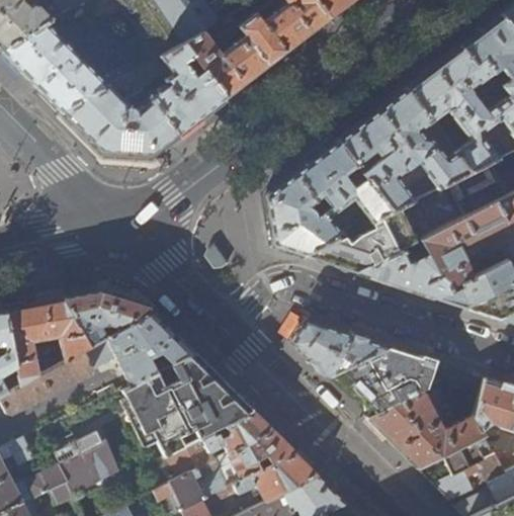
[(0,0),(0,49),(4,53),(49,24),(57,19),(69,12),(70,11),(87,0),(45,0),(44,1),(34,0),(28,3),(25,0),(0,0)]
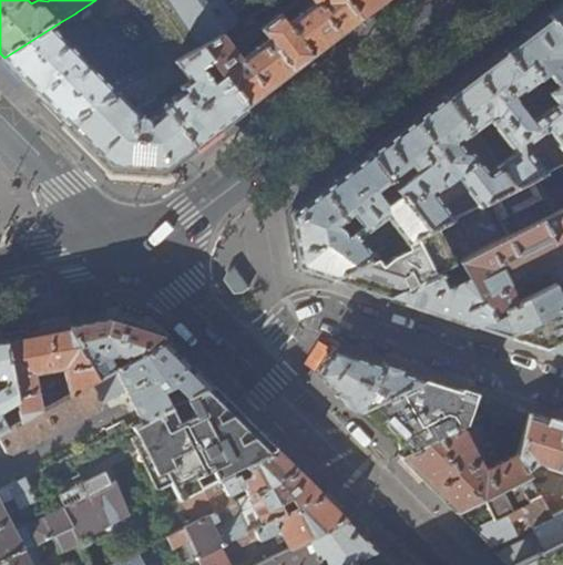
[(95,0),(77,12),(106,42),(133,27),(140,33),(112,47),(145,75),(116,91),(93,68),(100,62),(95,58),(89,64),(53,27),(4,58),(40,94),(71,125),(147,82),(164,72),(178,64),(205,50),(170,0),(95,0)]
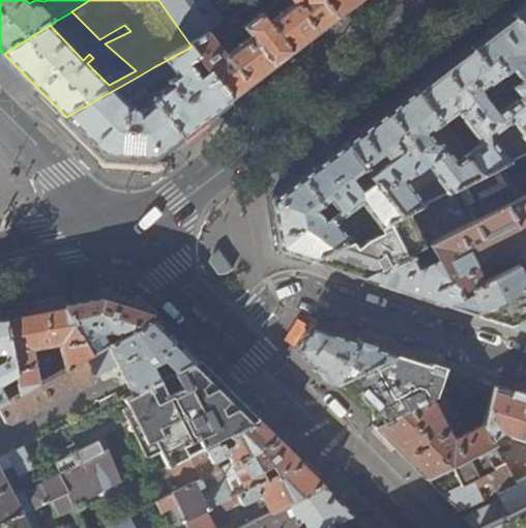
[(212,0),(208,2),(206,0),(158,0),(192,47),(212,34),(273,0),(212,0)]
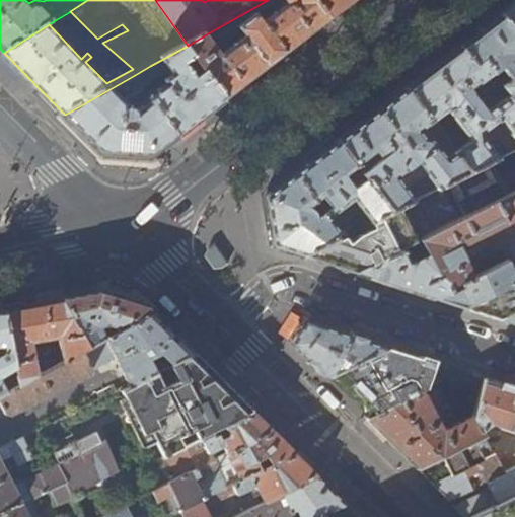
[(332,20),(315,0),(287,0),(291,5),(267,24),(260,14),(240,28),(248,39),(224,56),(208,33),(188,46),(228,99),(276,63),(332,20)]
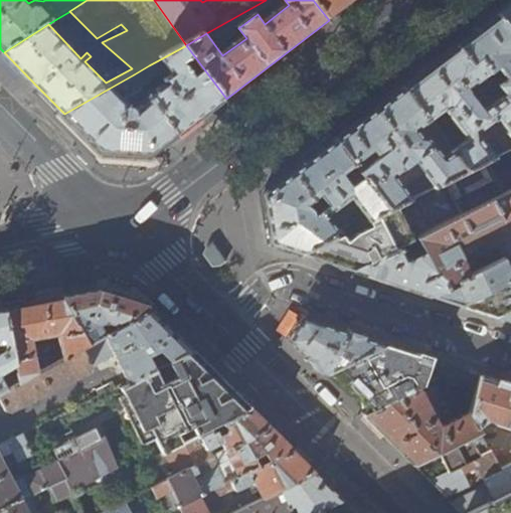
[(313,0),(329,20),(354,0),(313,0)]
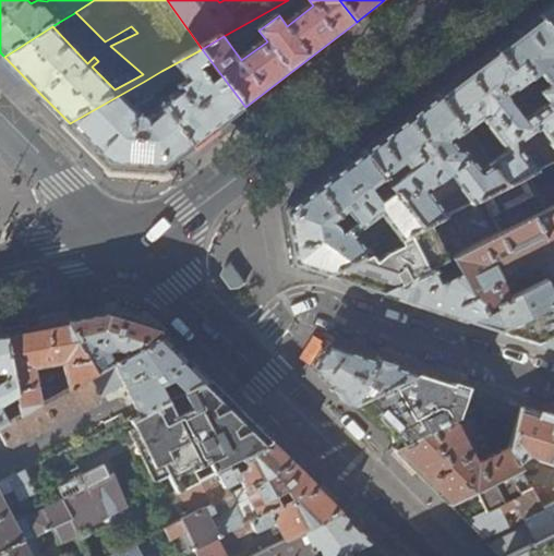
[(553,9),(542,17),(553,33),(553,9)]
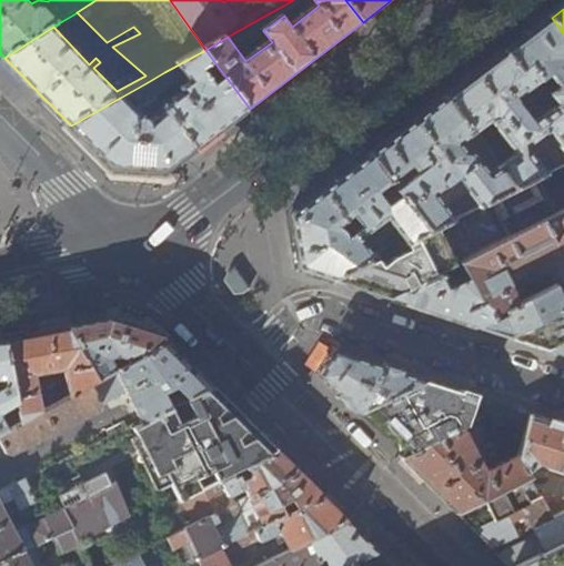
[(80,21),(76,13),(62,21),(67,28),(80,21)]
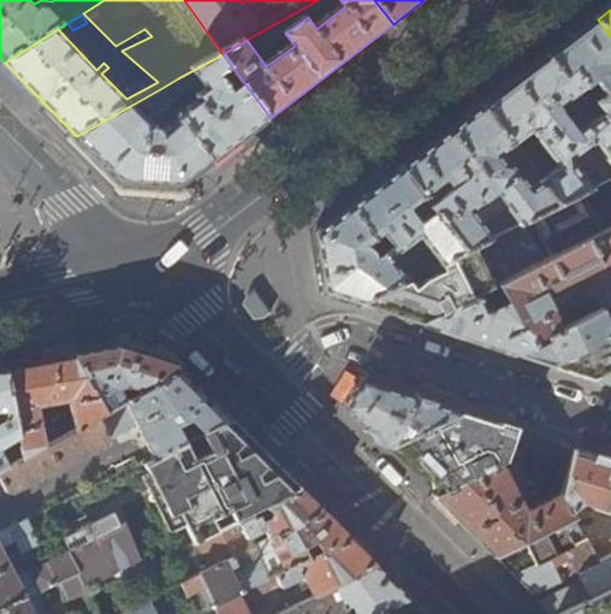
[(565,45),(549,57),(565,81),(575,74),(586,89),(595,82),(607,96),(598,105),(605,114),(604,116),(610,124),(610,36),(598,19),(565,45)]
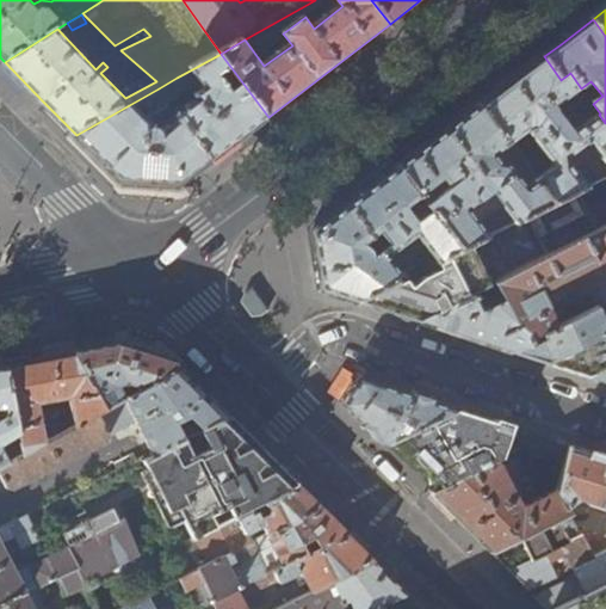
[(243,147),(239,141),(248,133),(255,127),(269,117),(221,54),(192,69),(205,87),(196,94),(199,99),(179,115),(214,160),(218,166),(243,147)]
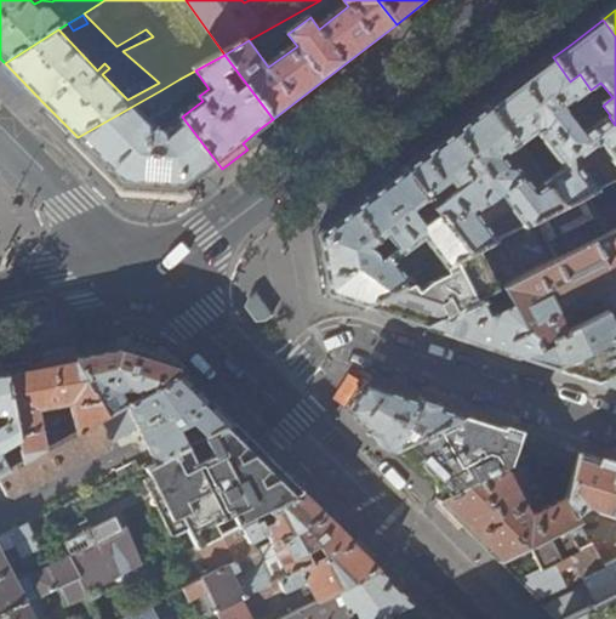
[(570,81),(553,57),(517,85),(488,107),(519,148),(537,135),(565,170),(547,185),(565,209),(594,194),(599,192),(581,168),(586,164),(582,159),(600,146),(615,164),(615,125),(609,117),(610,115),(603,106),(591,90),(580,74),(570,81)]
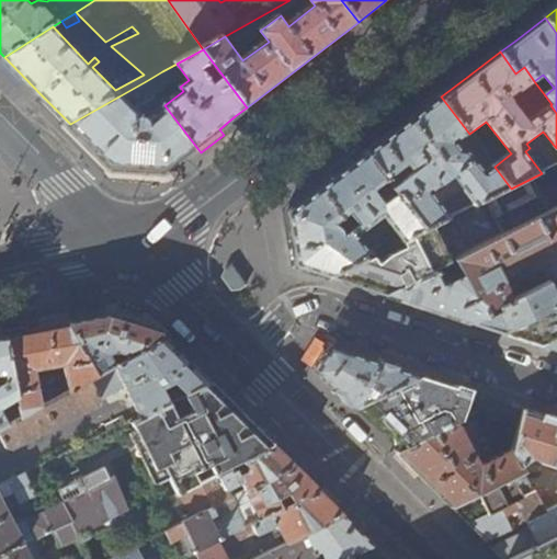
[(162,71),(146,81),(157,95),(172,82),(162,71)]
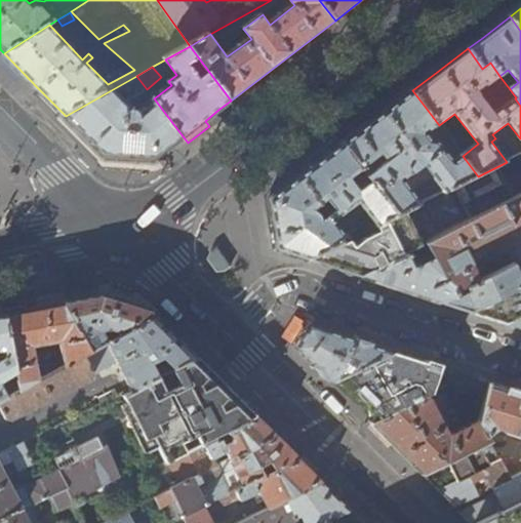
[(136,76),(66,116),(86,136),(105,155),(118,156),(118,166),(156,168),(156,158),(169,148),(184,137),(154,98),(147,89),(136,76)]
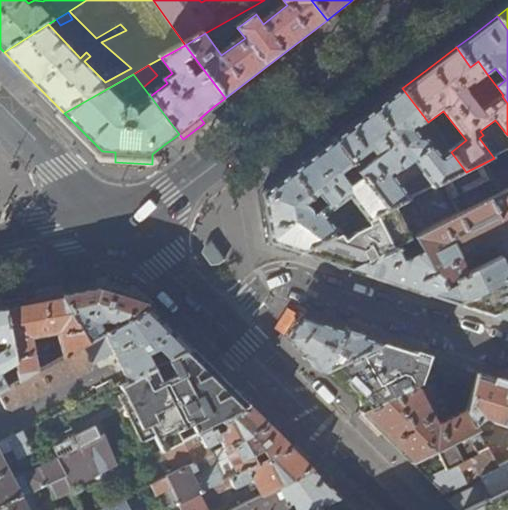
[(428,122),(402,88),(396,93),(366,116),(335,140),(390,211),(412,200),(395,177),(414,161),(436,188),(466,172),(451,152),(443,158),(427,138),(421,138),(416,131),(428,122)]
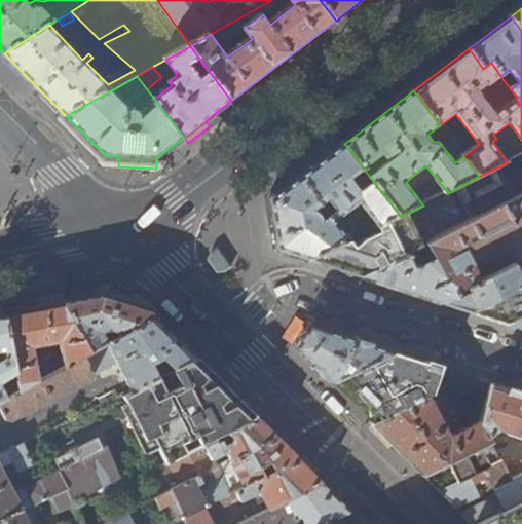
[(401,217),(344,144),(296,181),(271,199),(278,252),(294,257),(311,262),(351,241),(336,221),(361,203),(379,227),(401,217)]
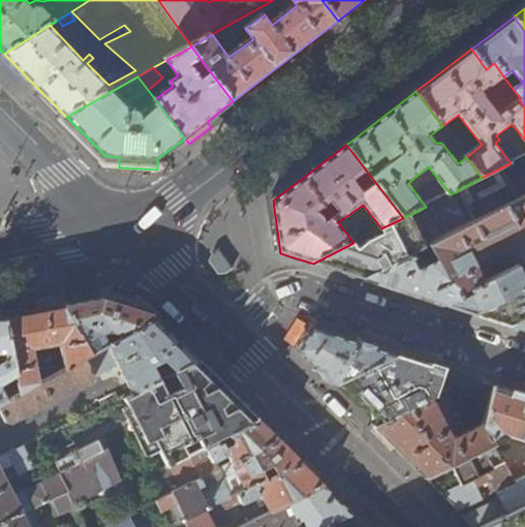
[(353,243),(313,264),(326,268),(338,272),(365,280),(522,200),(506,165),(482,178),(451,194),(426,207),(403,218),(381,228),(353,243)]
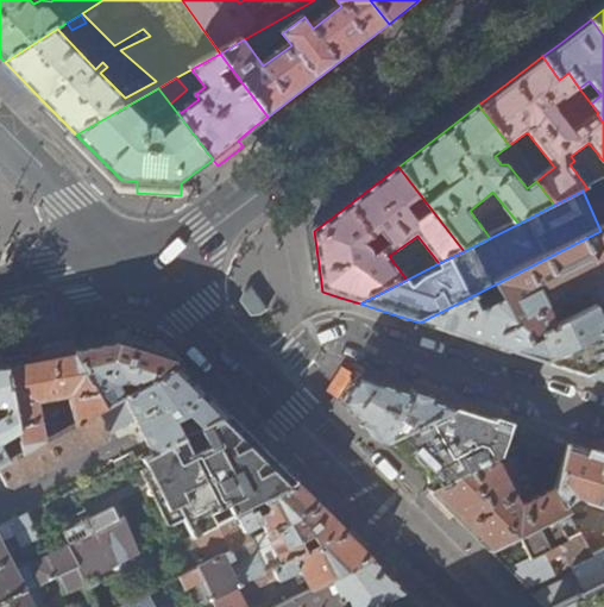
[(603,230),(601,231),(420,323),(496,348),(513,354),(559,330),(540,293),(603,261),(603,230)]
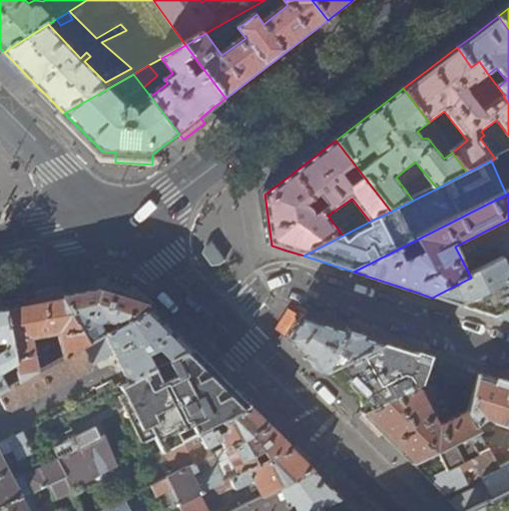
[(222,268),(228,264),(215,242),(208,247),(205,254),(215,268),(222,268)]
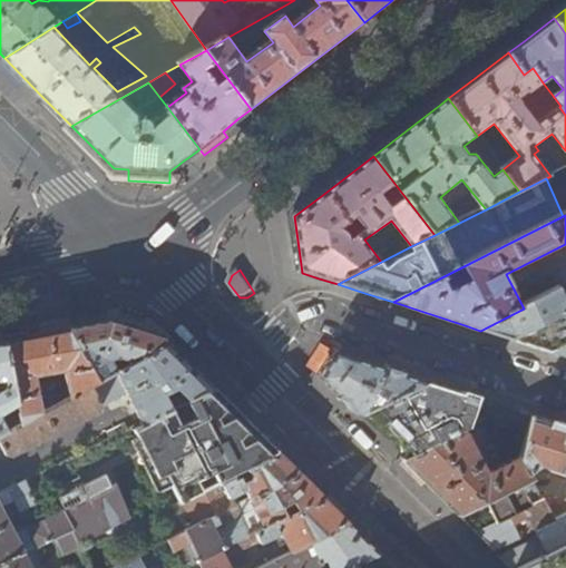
[(565,297),(562,290),(524,309),(480,331),(493,335),(515,342),(565,315),(565,297)]
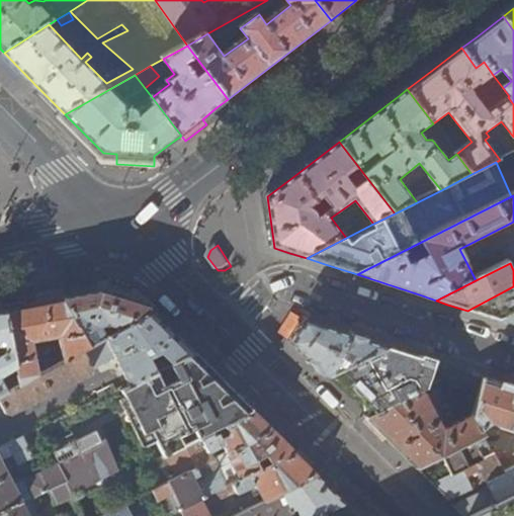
[(106,284),(105,285),(103,293),(86,296),(75,298),(66,301),(92,347),(108,338),(102,328),(109,324),(125,329),(156,312),(152,308),(145,306),(145,301),(143,298),(138,293),(106,284)]
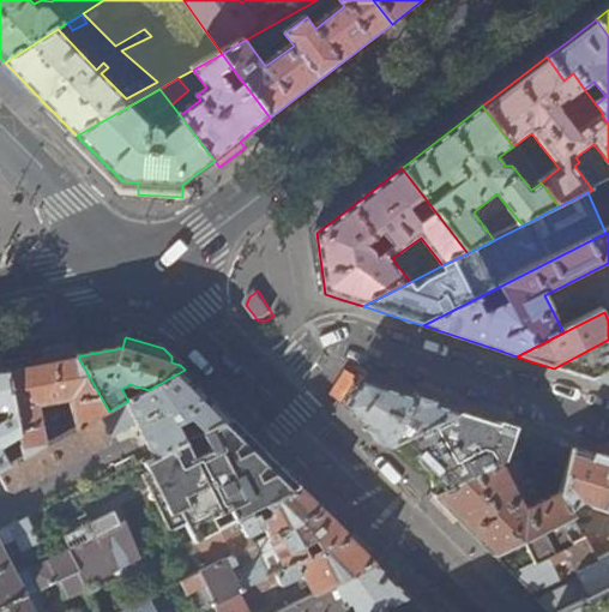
[(102,352),(122,348),(125,339),(86,346),(89,354),(102,352)]
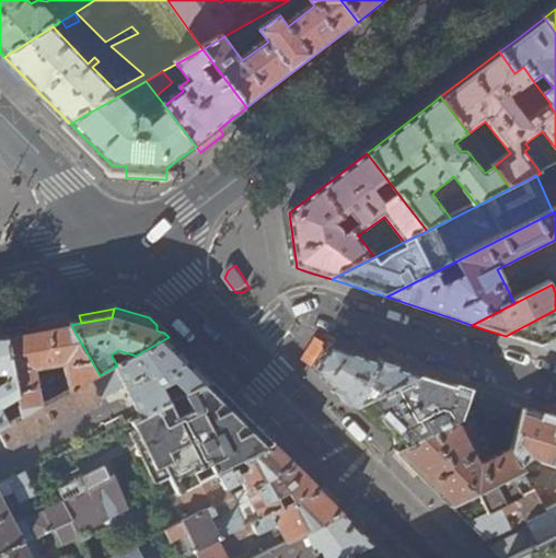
[(555,310),(506,336),(517,339),(541,348),(555,339),(555,310)]
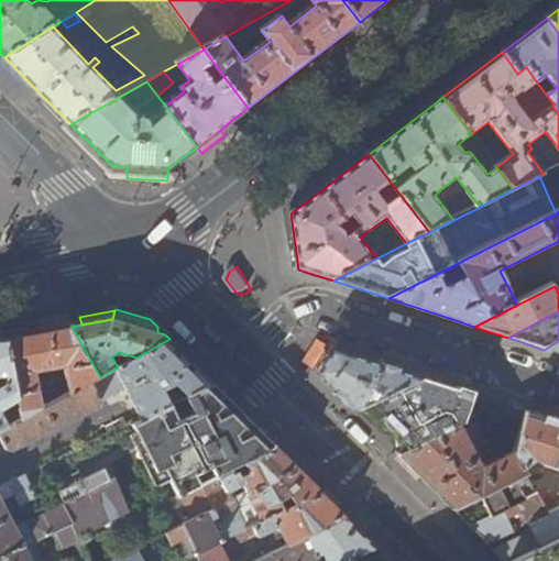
[(24,420),(100,377),(72,327),(30,334),(8,339),(20,400),(24,420)]
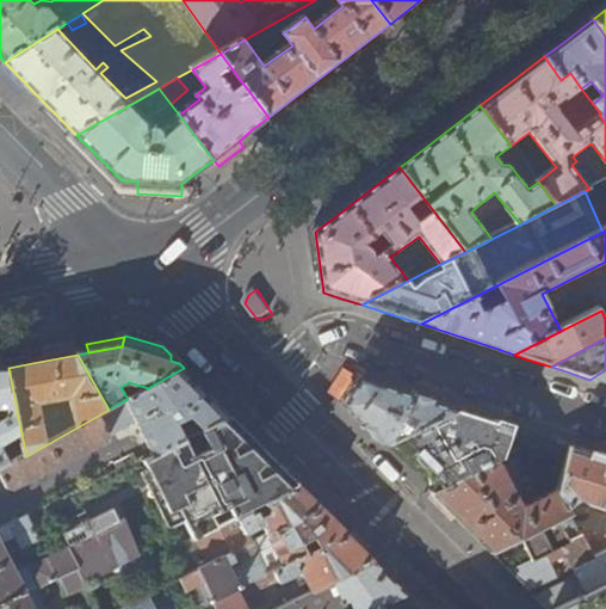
[(193,377),(184,368),(148,388),(128,399),(109,410),(26,456),(12,463),(0,471),(10,491),(16,492),(111,444),(113,438),(138,424),(156,456),(186,441),(178,424),(192,417),(205,431),(233,418),(193,377)]
